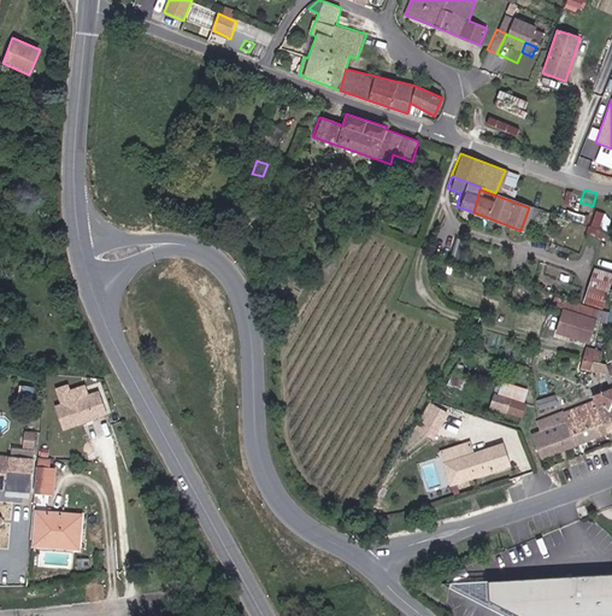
[(555,212),(562,215),(566,198),(549,193),(542,218),(553,221),(555,212)]
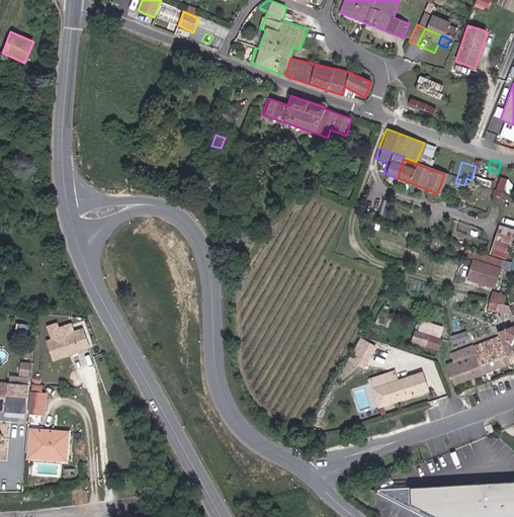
[(509,188),(511,180),(497,176),(498,173),(488,170),(485,181),(496,185),(495,187),(501,189),(502,185),(509,188)]
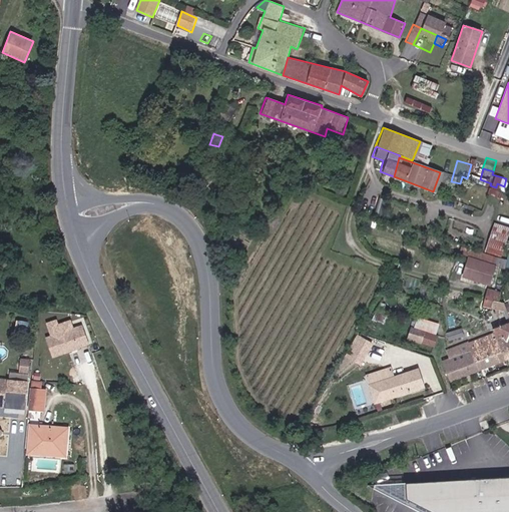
[(359,207),(367,209),(372,194),(363,192),(359,207)]
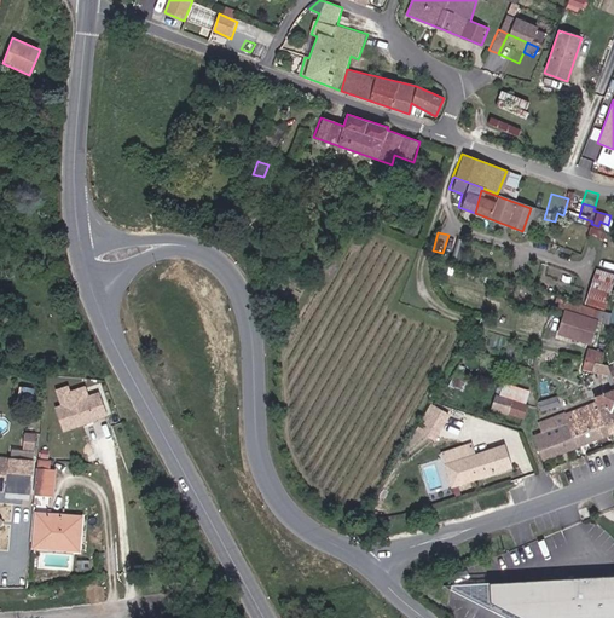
[(603,279),(606,258),(613,247),(590,241),(581,275),(603,279)]
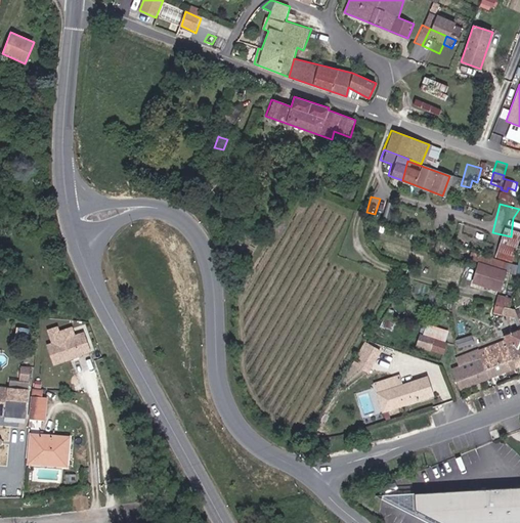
[(503,261),(472,251),(469,259),(478,261),(472,286),(500,295),(506,271),(499,268),(503,261)]
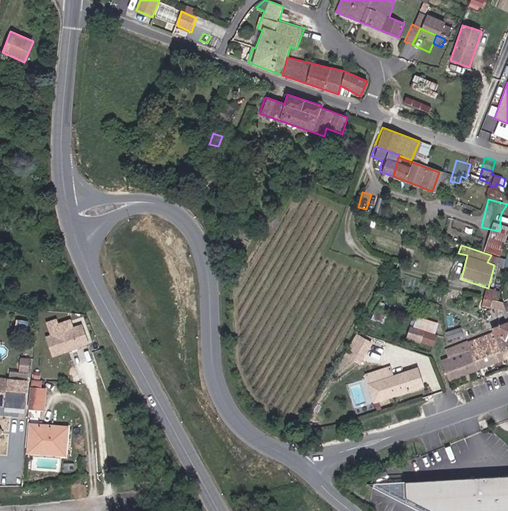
[(438,278),(453,278),(453,269),(438,268),(438,278)]
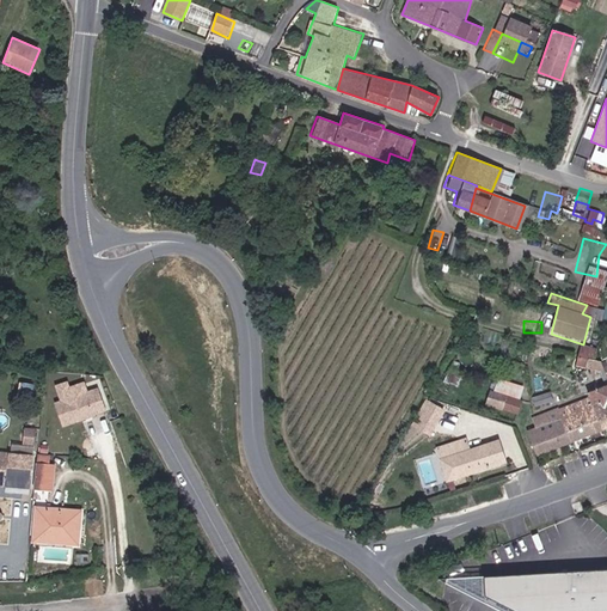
[(53,402),(85,390),(75,367),(43,380),(53,402)]
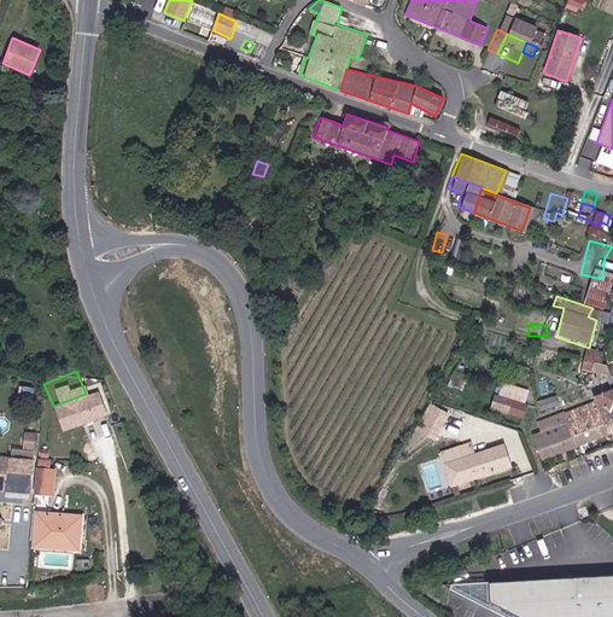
[(501,394),(492,393),(488,407),(523,417),(529,390),(505,383),(501,394)]
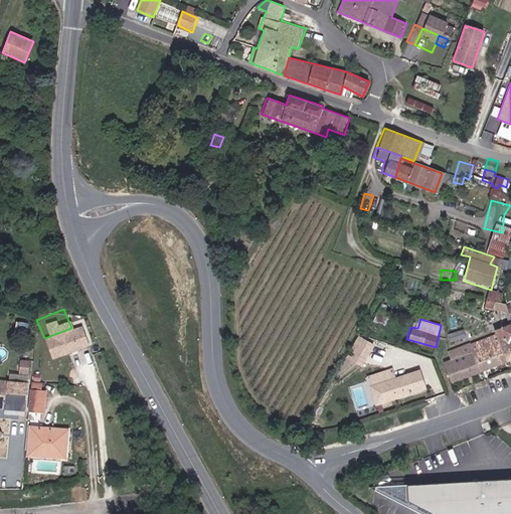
[(510,323),(493,330),(494,335),(506,362),(510,360),(510,323)]
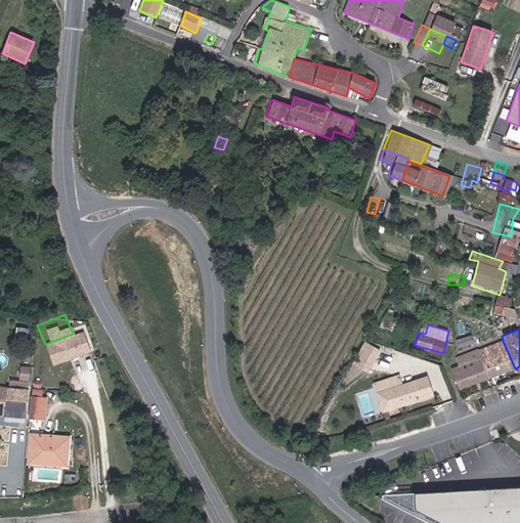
[(453,339),(456,345),(470,341),(468,335),(453,339)]
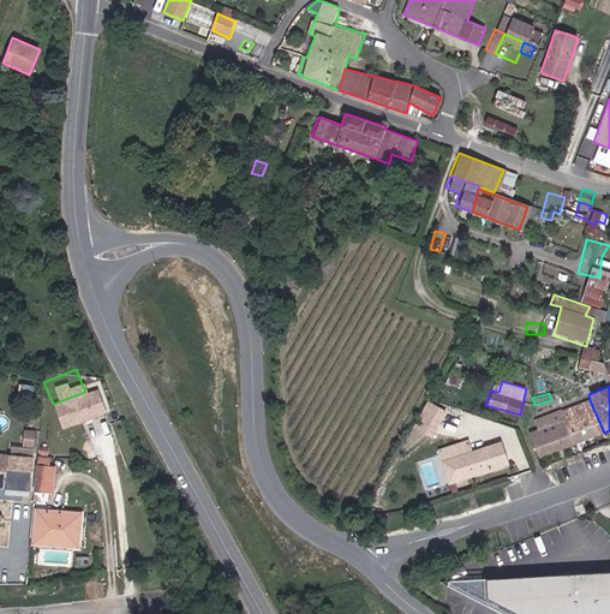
[(539,428),(527,431),(538,457),(604,433),(590,400),(536,419),(539,428)]
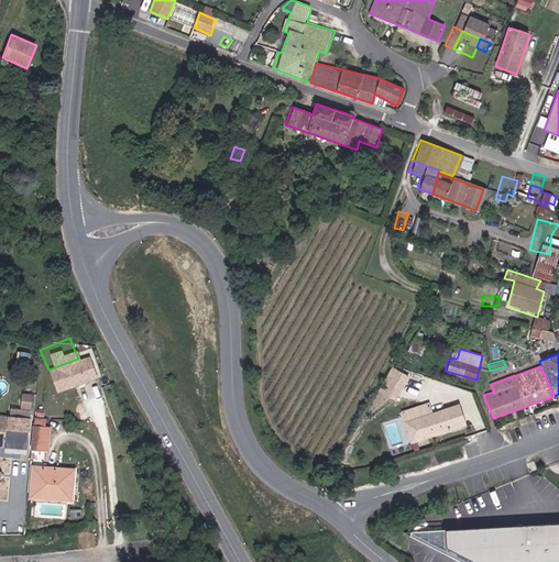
[(406,381),(393,373),(375,399),(391,406),(406,381)]
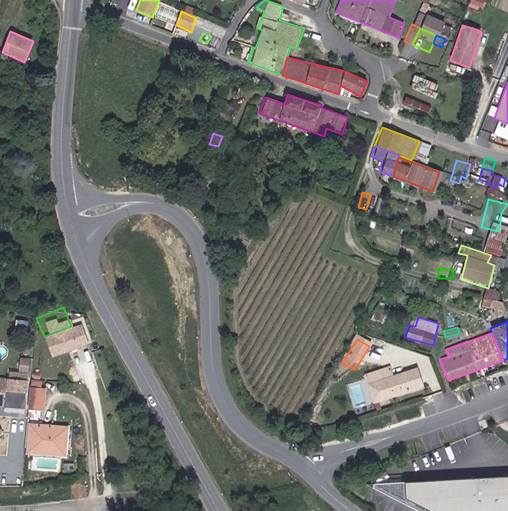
[(5,356),(20,357),(20,344),(5,343),(5,356)]
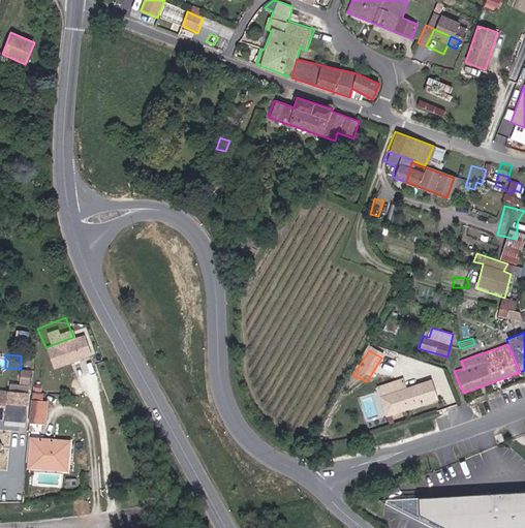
[(403,378),(376,386),(387,415),(437,400),(430,379),(406,386),(403,378)]
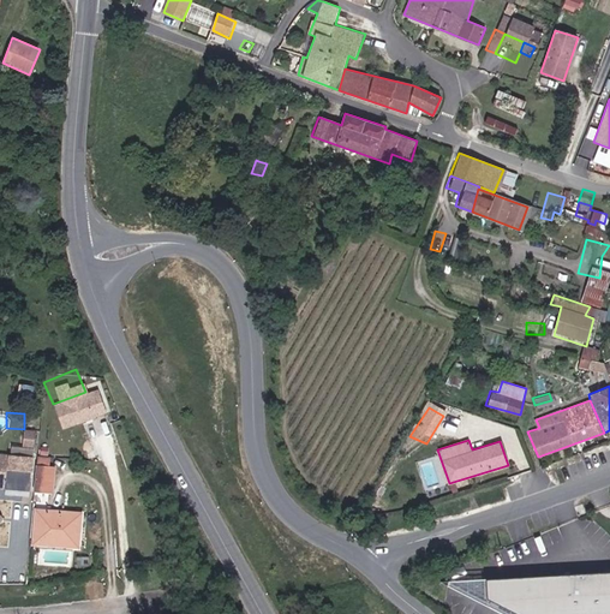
[(31,458),(0,454),(0,488),(12,489),(13,471),(31,472),(31,458)]
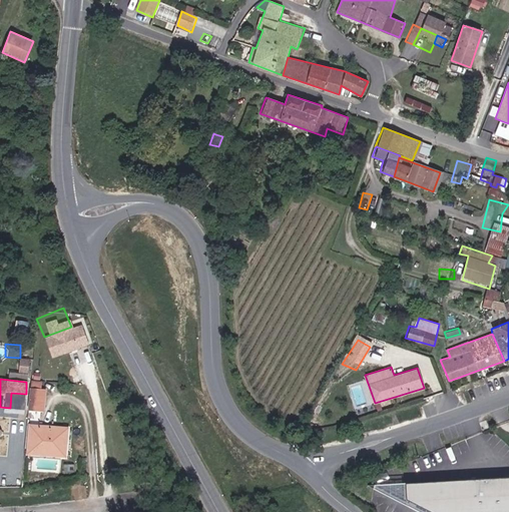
[(41,383),(31,382),(28,409),(44,411),(46,389),(41,389),(41,383)]
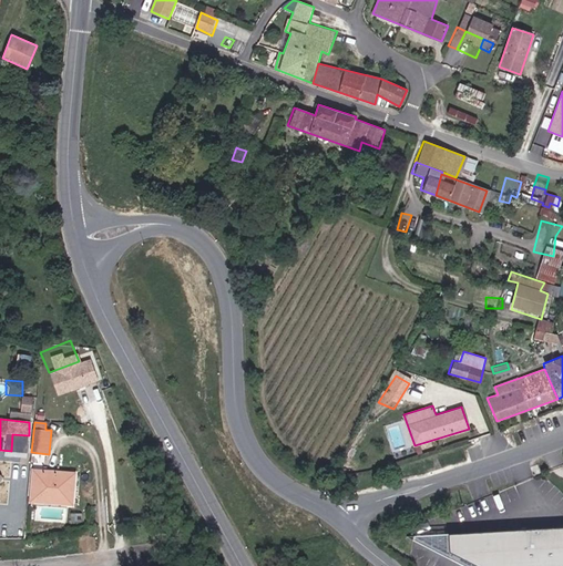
[(73,473),(31,470),(28,502),(72,506),(73,473)]
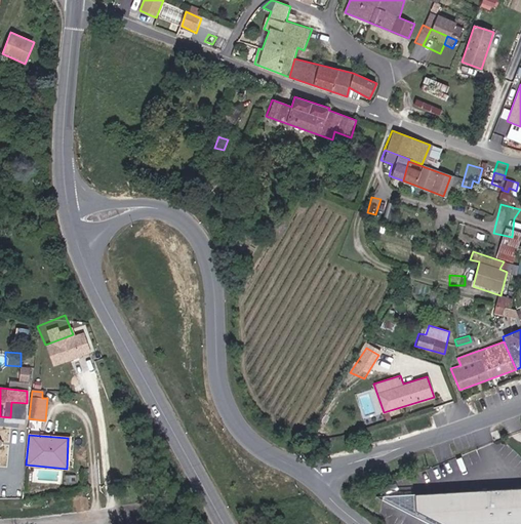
[(520,523),(520,485),(418,494),(419,523),(520,523)]
